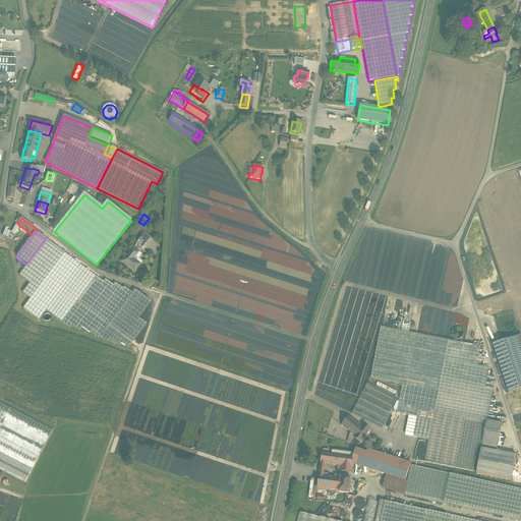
[(145,234),(136,244),(142,248),(151,238),(145,234)]
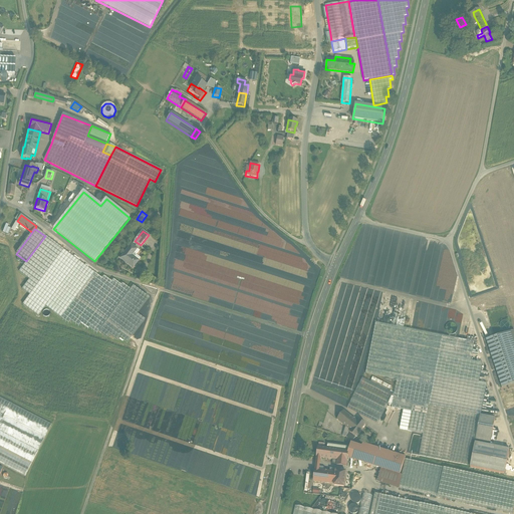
[(26,261),(19,272),(29,280),(22,289),(29,295),(63,250),(45,236),(26,261)]
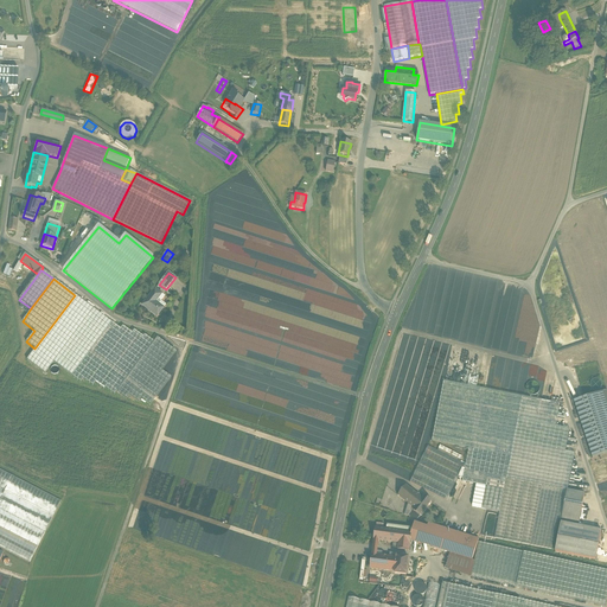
[(155,289),(142,306),(157,318),(164,308),(166,306),(161,301),(165,296),(155,289)]
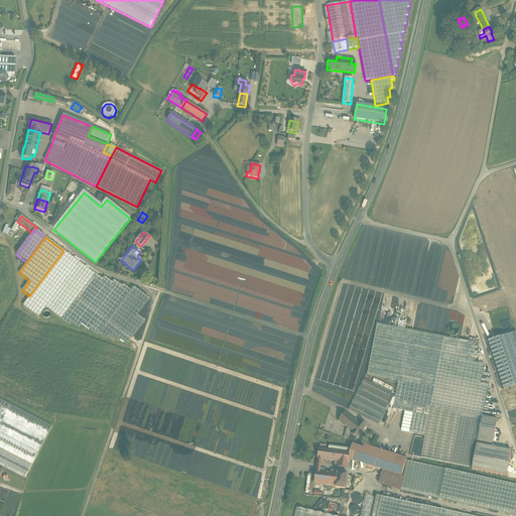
[(29,296),(22,305),(38,317),(45,307),(60,319),(95,274),(63,251),(29,296)]
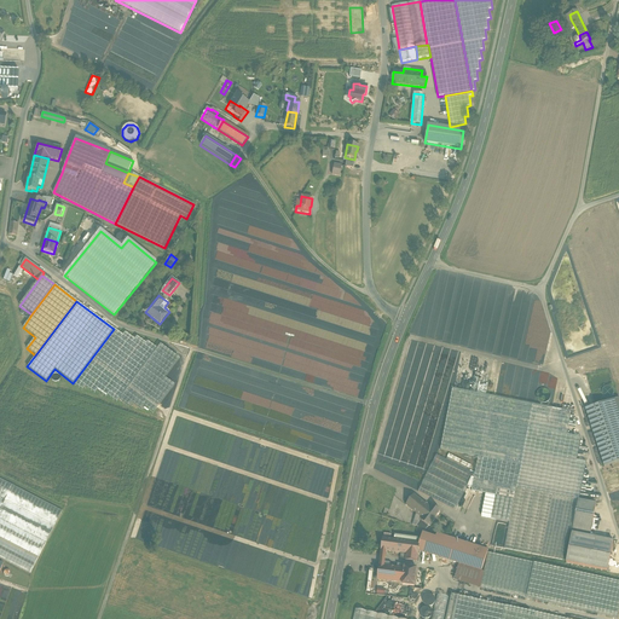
[(114,329),(73,383),(82,391),(85,387),(94,393),(97,391),(106,398),(108,395),(117,403),(119,399),(157,348),(148,342),(146,343),(137,336),(134,340),(125,333),(122,336),(114,329)]
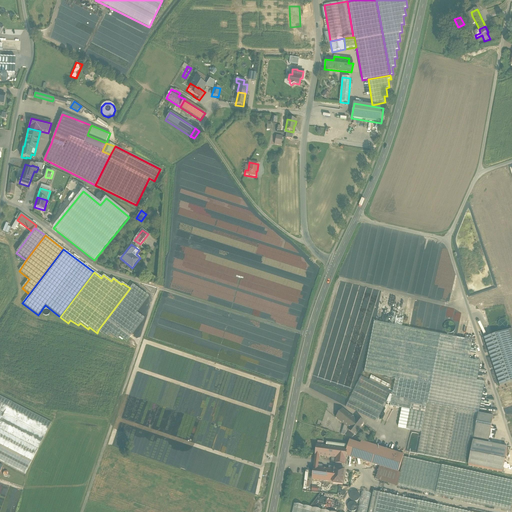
[(132,285),(130,288),(98,330),(106,336),(109,333),(116,339),(119,336),(127,342),(144,319),(136,313),(148,297),(132,285)]
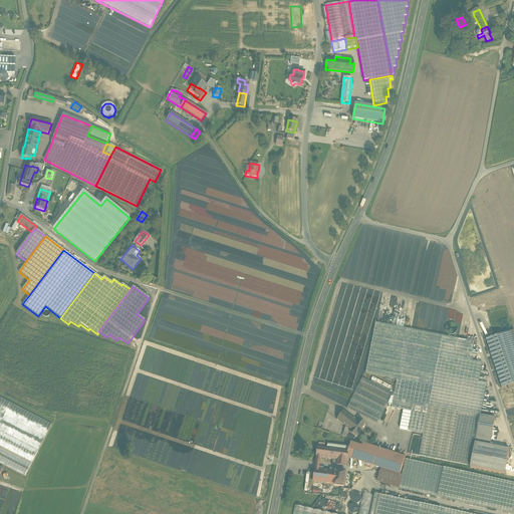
[(474,342),(375,323),(365,373),(398,379),(395,394),(362,377),(347,409),(378,424),(389,404),(393,405),(392,409),(404,411),(400,430),(408,431),(423,434),(419,456),(467,466),(472,440),(475,440),(480,416),(481,416),(487,383),(479,382),(483,363),(471,361),(474,342)]
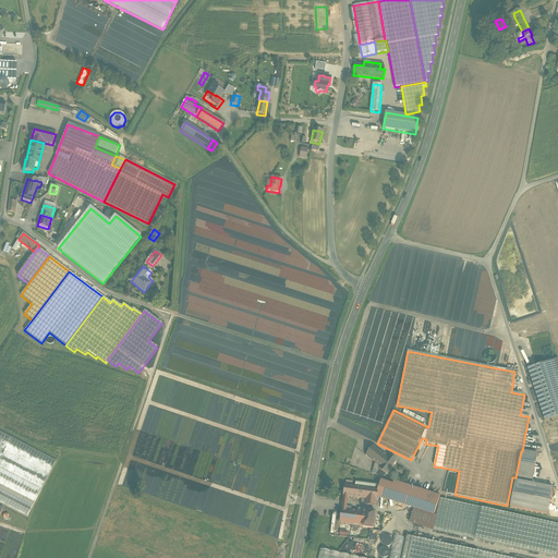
[(557,359),(528,370),(545,422),(557,416),(557,359)]
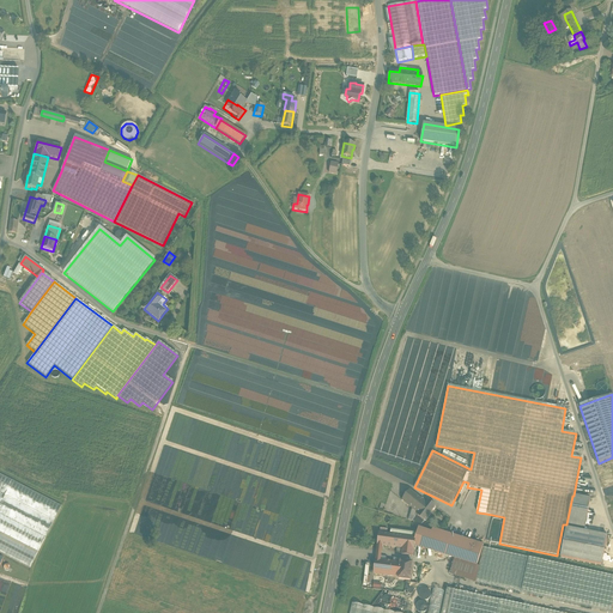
[(0,493),(2,495),(1,496),(0,495),(0,533),(38,553),(54,523),(6,498),(7,497),(54,522),(62,507),(0,474),(0,493)]
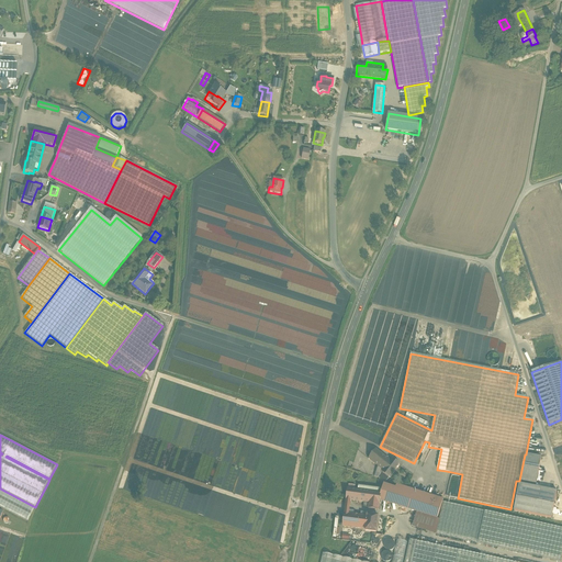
[(392,462),(375,450),(369,459),(378,467),(374,478),(380,479),(383,474),(382,474),(392,462)]
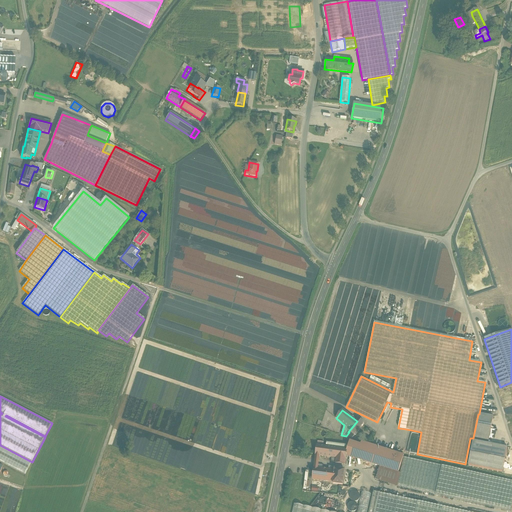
[(479,414),(478,414),(473,438),(473,439),(488,441),(493,417),(479,414)]
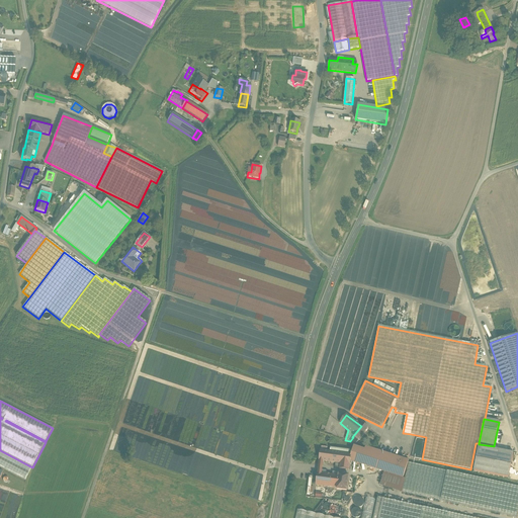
[(361,426),(352,437),(353,437),(350,441),(356,444),(368,428),(362,424),(361,426)]
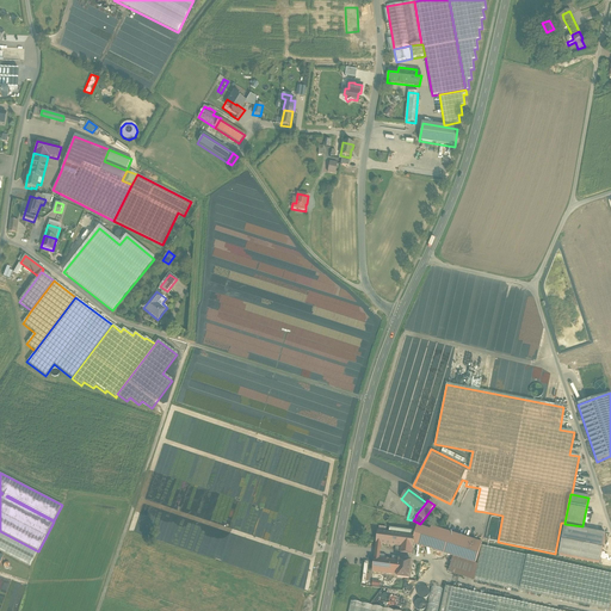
[(582,526),(565,524),(559,556),(599,565),(605,535),(582,530),(582,526)]
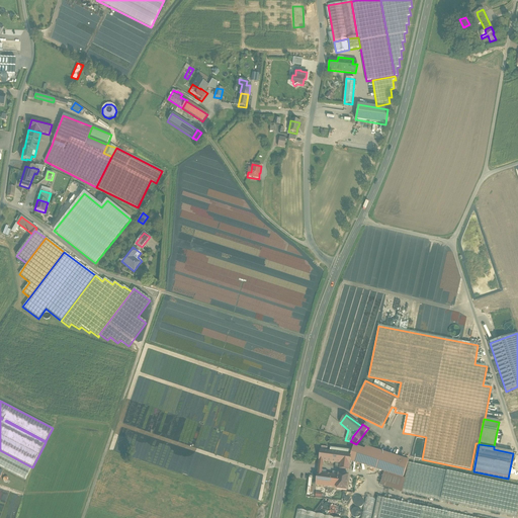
[(409,460),(365,447),(364,450),(353,446),(351,455),(350,461),(403,479),(409,460)]
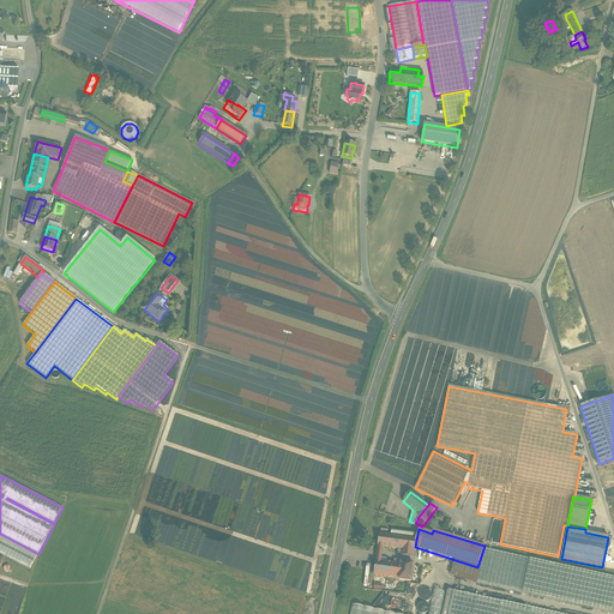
[(0,553),(30,570),(38,554),(0,534),(0,553)]
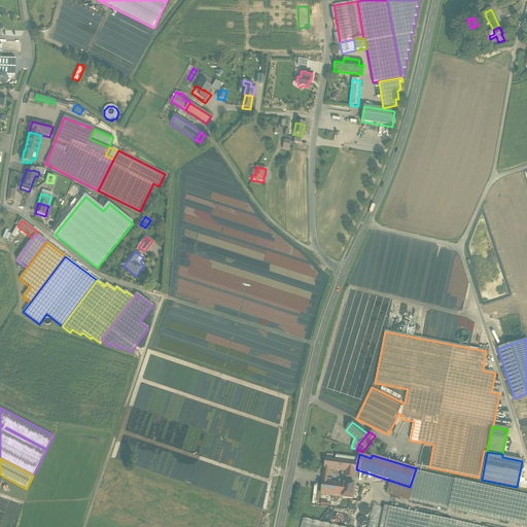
[(357,463),(325,459),(324,469),(328,470),(341,471),(341,477),(345,477),(345,478),(355,479),(356,469),(357,463)]
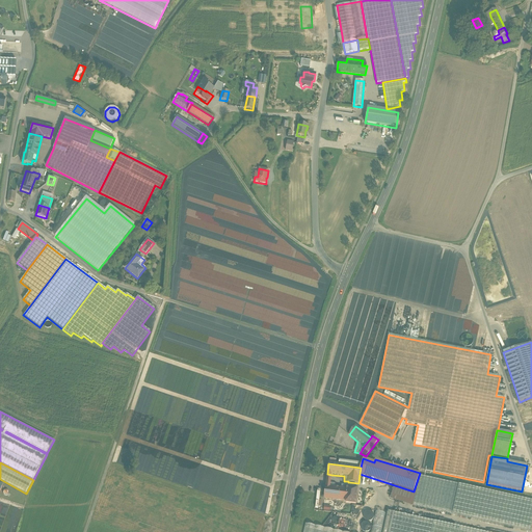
[(530,531),(531,524),(531,500),(420,476),(413,506),(529,531),(530,531)]
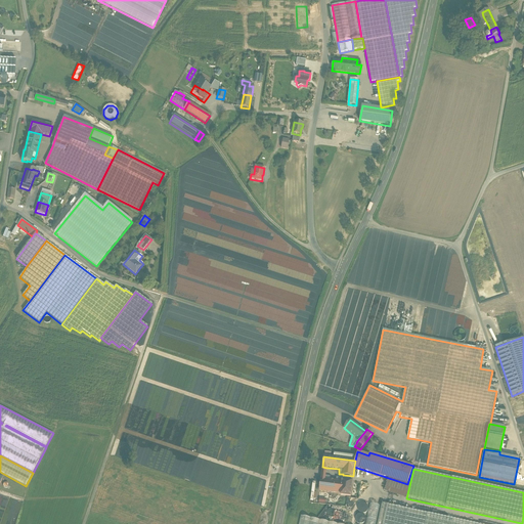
[(336,482),(325,481),(325,476),(321,476),(319,492),(340,494),(342,481),(343,481),(343,479),(337,478),(336,482)]
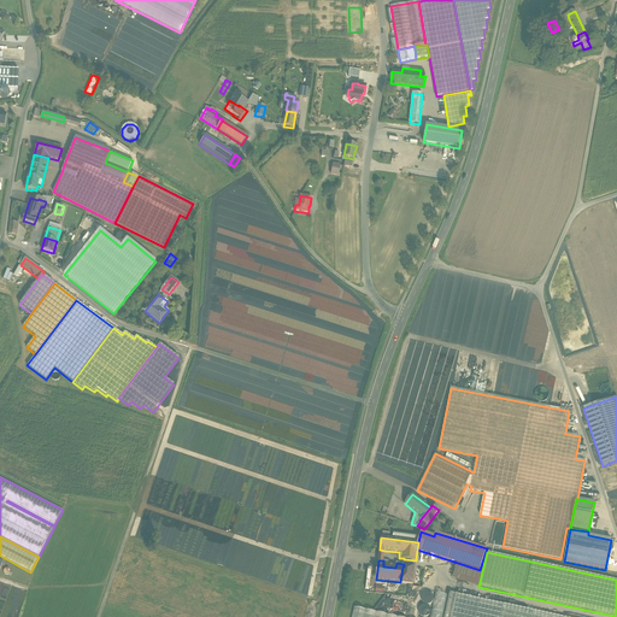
[(404,566),(403,566),(400,582),(400,585),(412,586),(415,568),(404,566)]
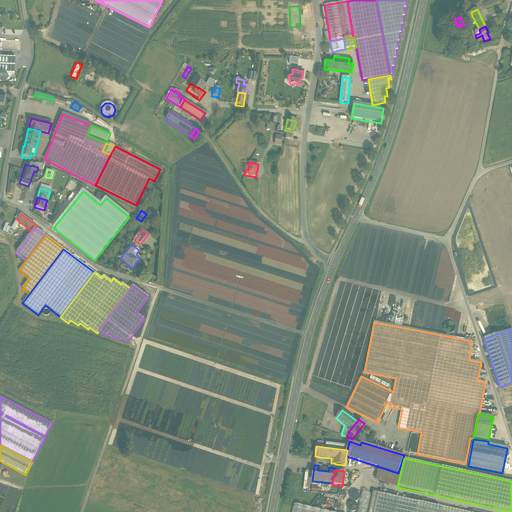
[(367,511),(371,494),(361,492),(357,511),(367,511)]
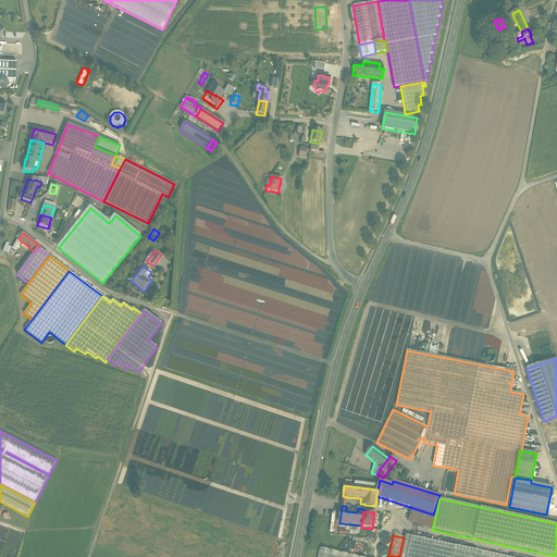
[(505,556),(406,535),(400,556),(505,556)]
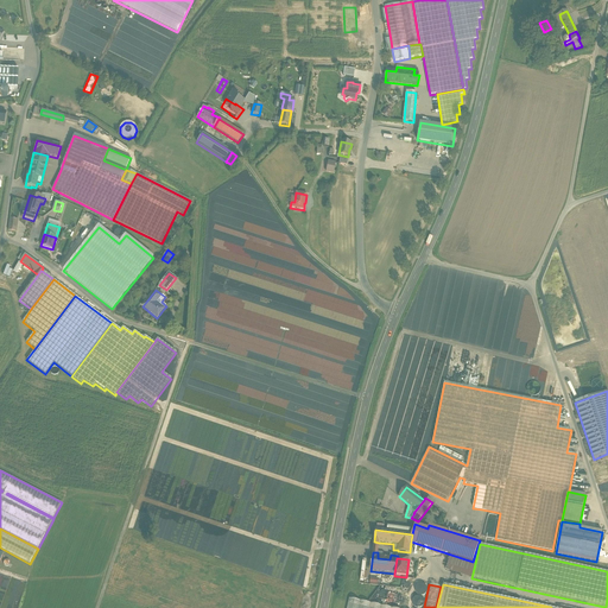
[(422,597),(417,597),(413,600),(413,605),(416,607),(420,607),(423,606),(424,601),(422,597)]
